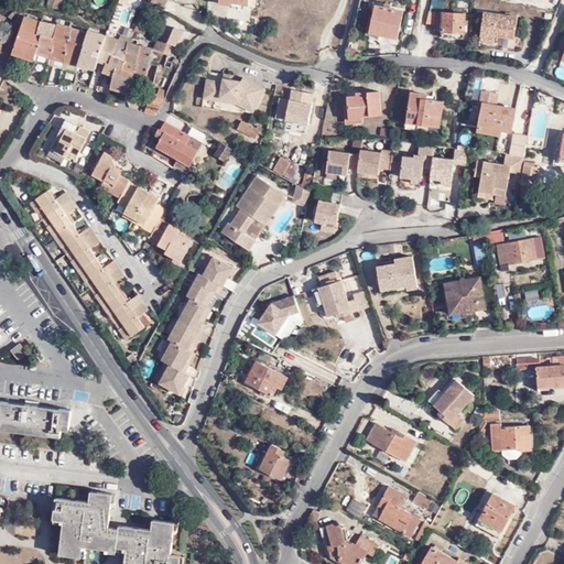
[(424,23),(435,24),(436,11),(437,6),(426,4),(424,23)]
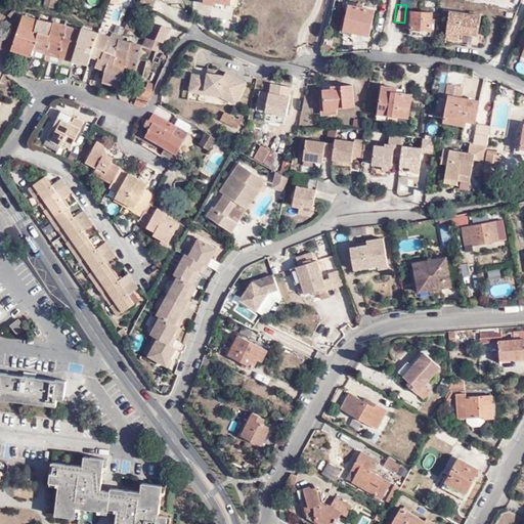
[(10,17),(18,9),(15,6),(13,8),(14,9),(8,15),(10,17)]
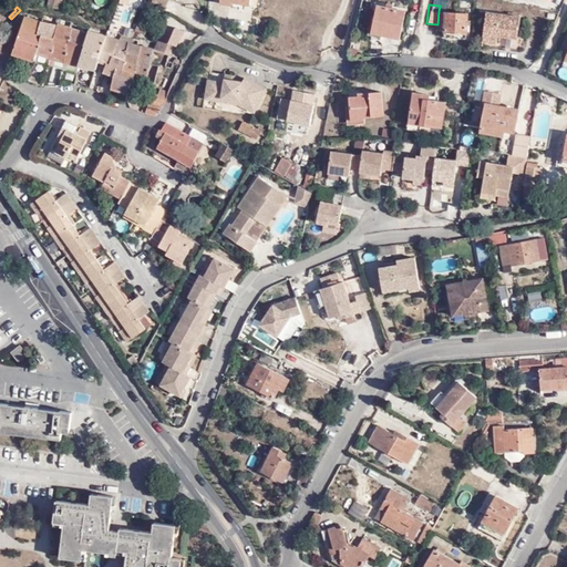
[(400,39),(404,12),(375,7),(371,34),(400,39)]
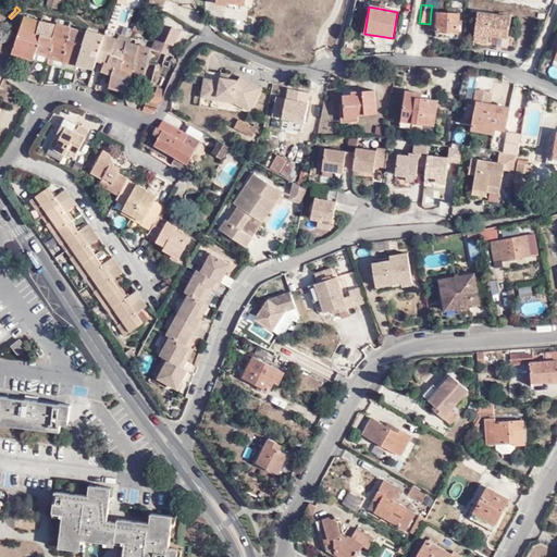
[(431,11),(430,24),(429,31),(436,31),(458,32),(459,14),(431,11)]
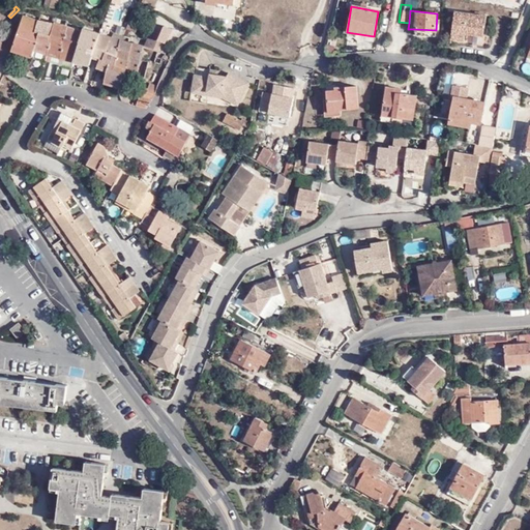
[(465,40),(466,34),(466,31),(472,32),(472,35),(483,37),(487,16),(454,11),(451,38),(465,40)]
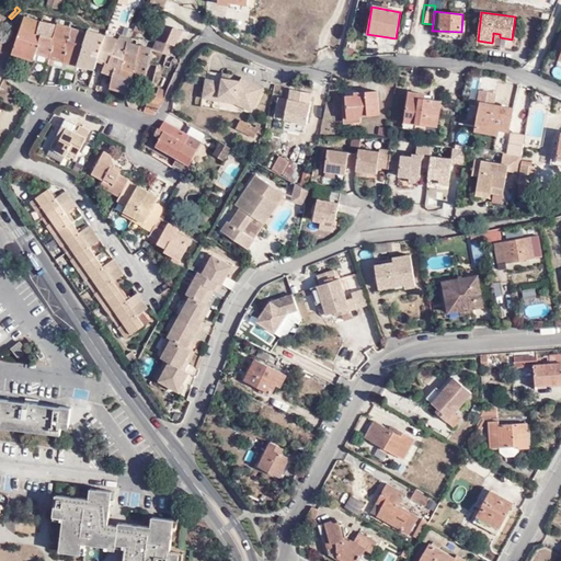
[(35,59),(37,53),(44,33),(38,32),(42,21),(25,16),(12,53),(35,59)]
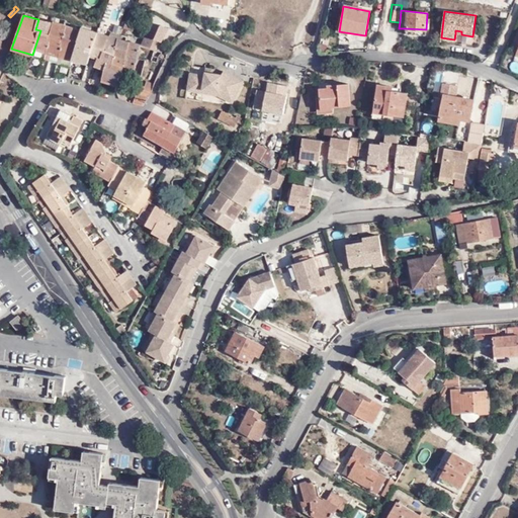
[(34,49),(47,52),(54,22),(38,19),(35,29),(40,30),(34,49)]
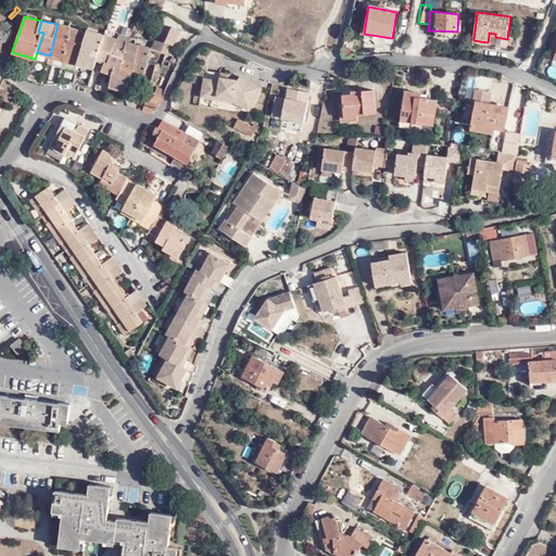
[(135,24),(133,29),(142,33),(144,25),(136,22),(135,24)]
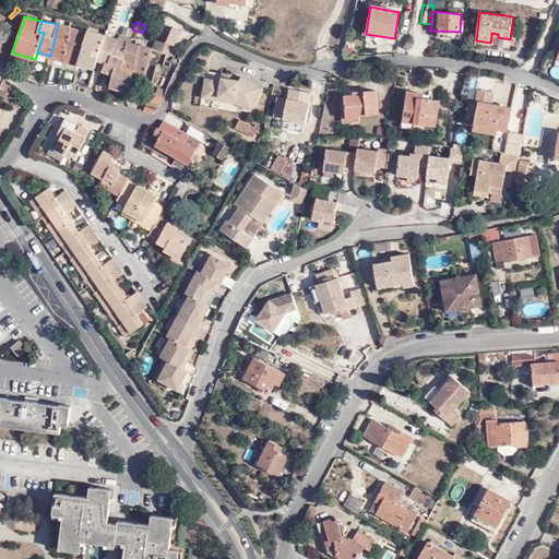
[(50,56),(64,60),(72,27),(58,23),(58,24),(50,56)]
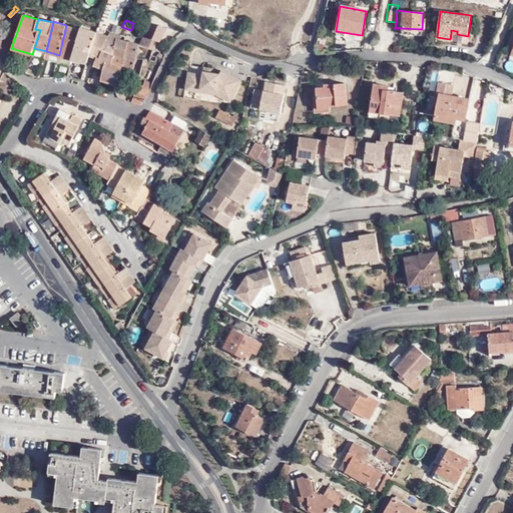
[(142,46),(153,48),(156,40),(158,41),(165,29),(158,24),(154,32),(145,28),(138,45),(142,46)]
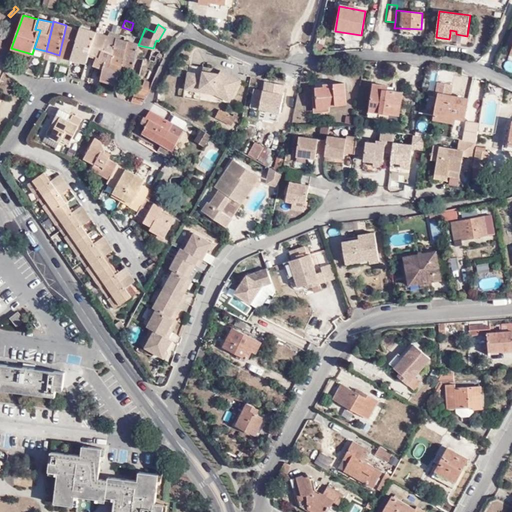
[(70,58),(71,58),(80,30),(66,25),(59,55),(70,58)]
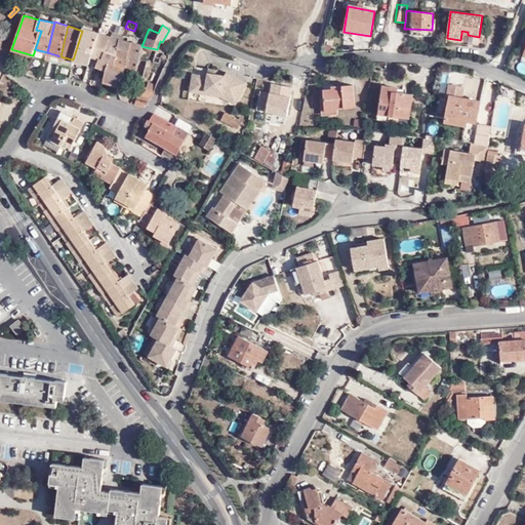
[(91,56),(98,33),(93,31),(83,28),(82,31),(73,59),(89,65),(91,56)]
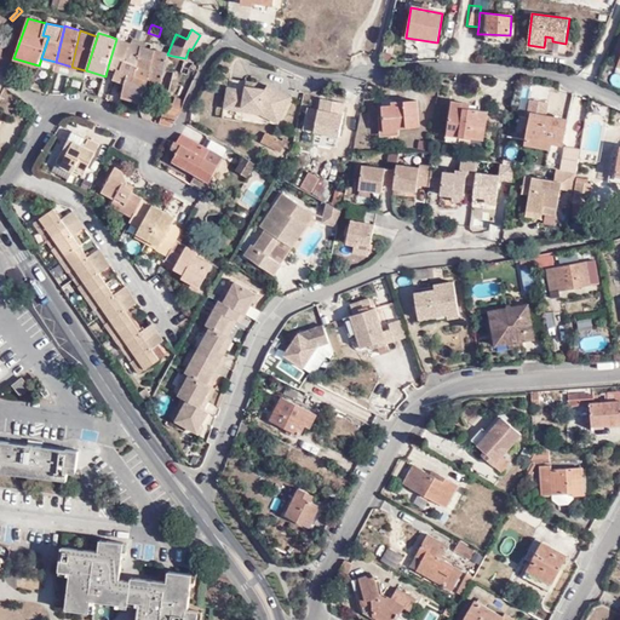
[(136,64),(142,40),(133,38),(131,42),(116,39),(108,67),(116,69),(120,70),(124,62),(136,64)]
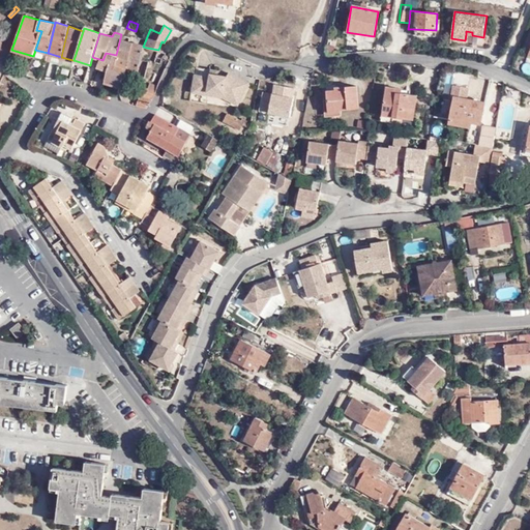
[(147,48),(143,47),(128,41),(130,37),(123,35),(121,34),(116,55),(128,59),(126,70),(137,74),(139,77),(145,78),(147,68),(150,68),(150,64),(148,63),(149,62),(140,59),(142,54),(146,54),(147,48)]
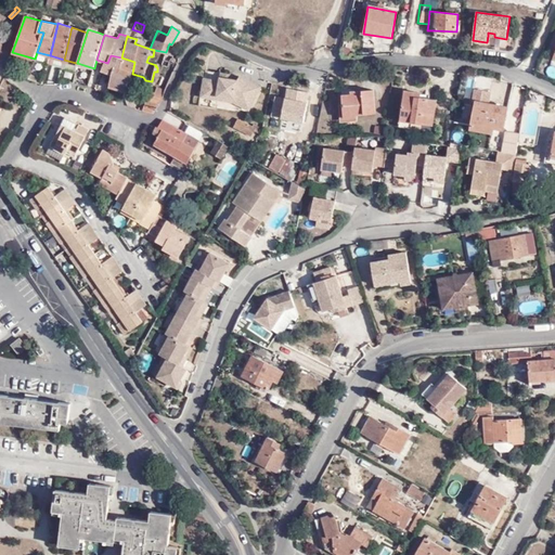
[(49,63),(50,55),(37,52),(35,59),(49,63)]
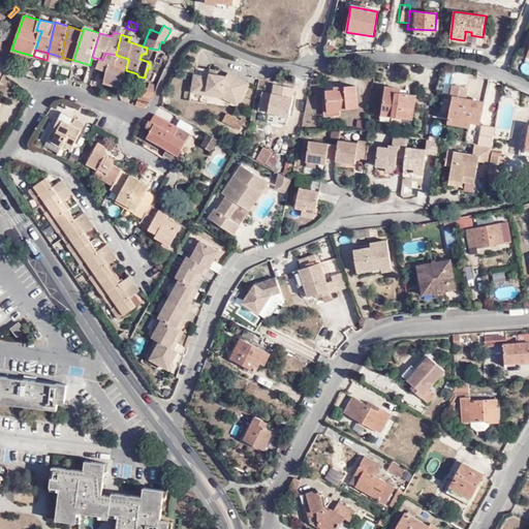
[(163,57),(164,55),(164,52),(158,51),(154,62),(160,63),(161,57),(163,57)]
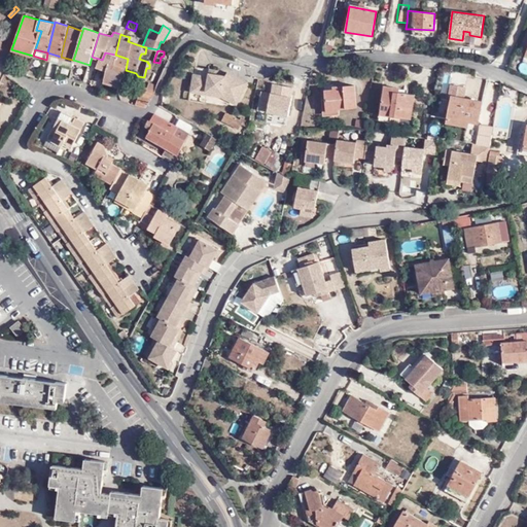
[(113,61),(115,55),(105,53),(102,60),(99,59),(97,67),(106,70),(106,66),(107,66),(108,62),(113,61)]
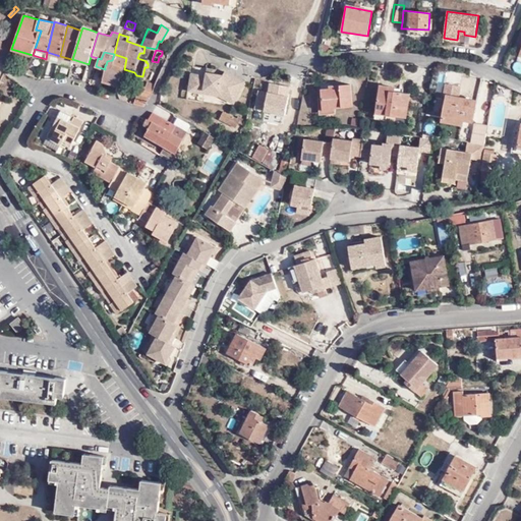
[(104,80),(117,85),(120,87),(124,69),(126,58),(114,54),(112,60),(107,61),(106,65),(105,65),(105,69),(104,80)]
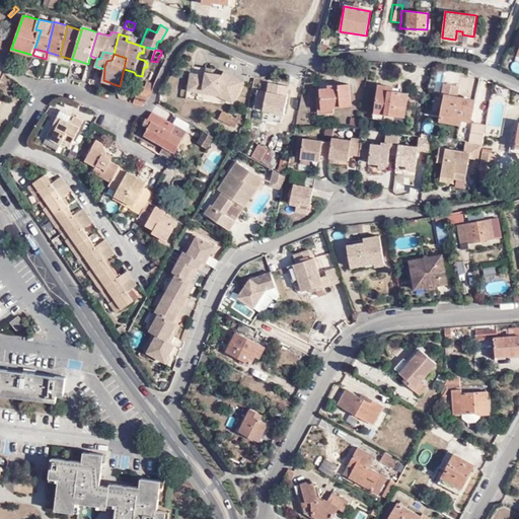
[(193,66),(192,73),(207,75),(208,72),(208,68),(193,66)]
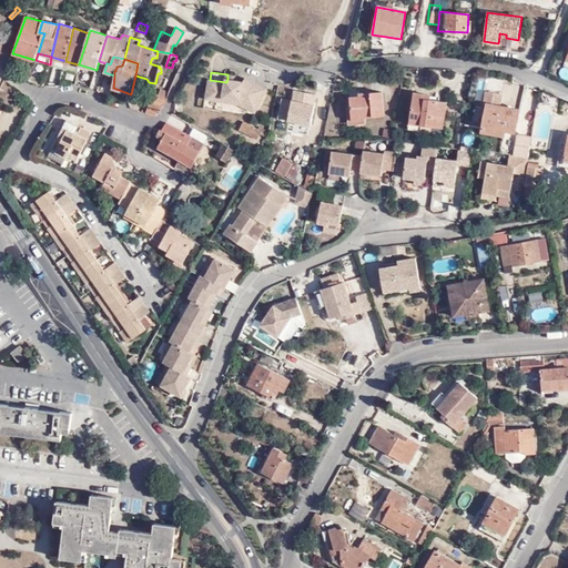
[(224,102),(242,104),(257,113),(270,89),(246,78),(245,81),(227,79),(226,82),(210,80),(206,99),(224,102)]
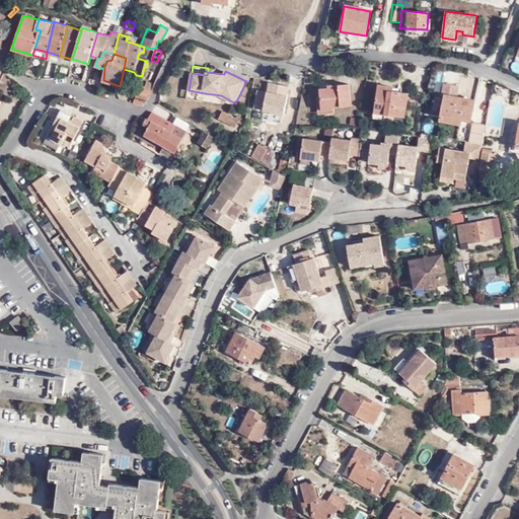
[(339,85),(327,85),(319,86),(320,107),(334,107),(334,105),(350,104),(349,81),(339,82),(339,85)]
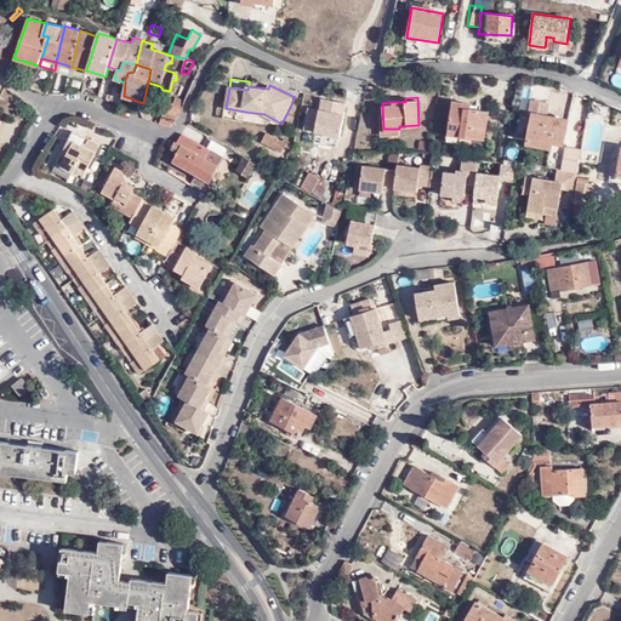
[(319,110),(308,109),(306,113),(303,129),(340,136),(345,115),(342,114),(345,103),(322,98),(319,110)]
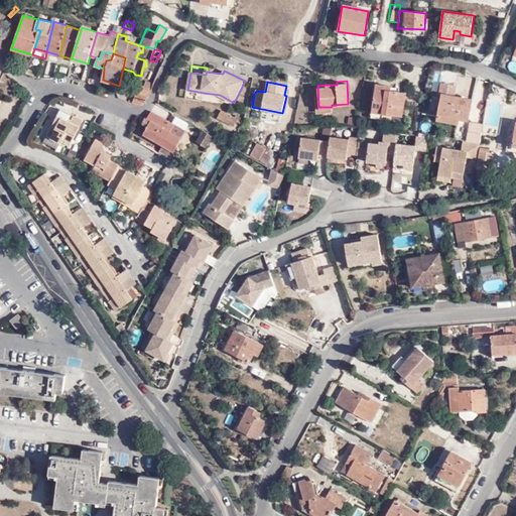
[(387,89),(388,85),(377,83),(372,110),(403,115),(407,92),(392,90),(387,89)]
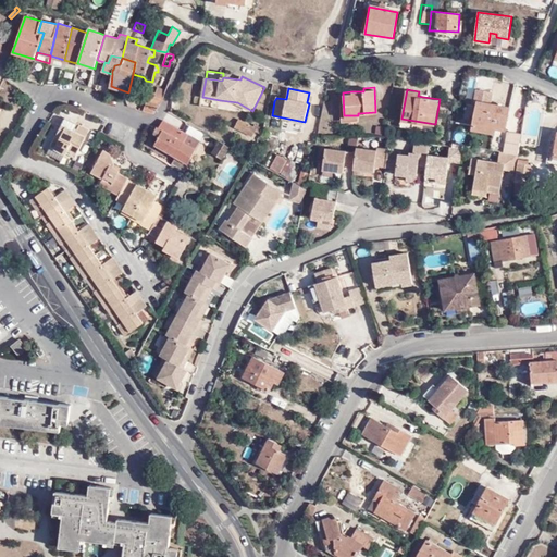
[(161,101),(163,96),(150,91),(143,110),(155,113),(159,101),(161,101)]
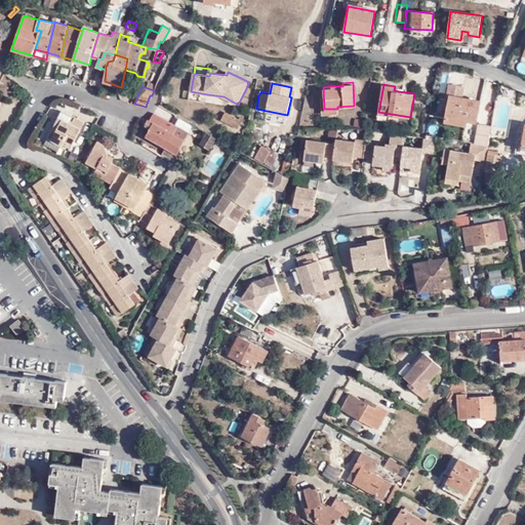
[(207,94),(191,91),(190,101),(206,103),(207,94)]
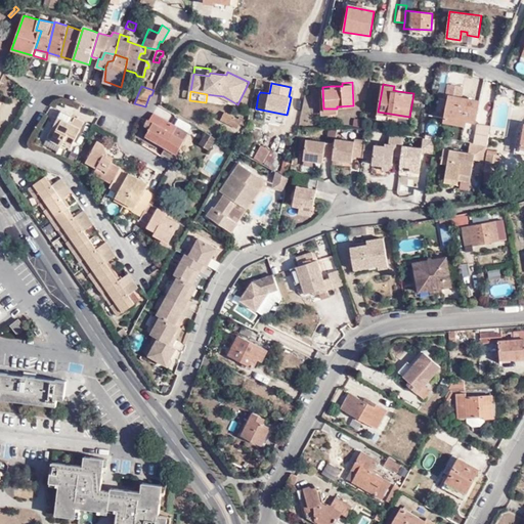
[(449,93),(444,118),(456,120),(456,118),(466,119),(476,121),(480,99),(449,93)]
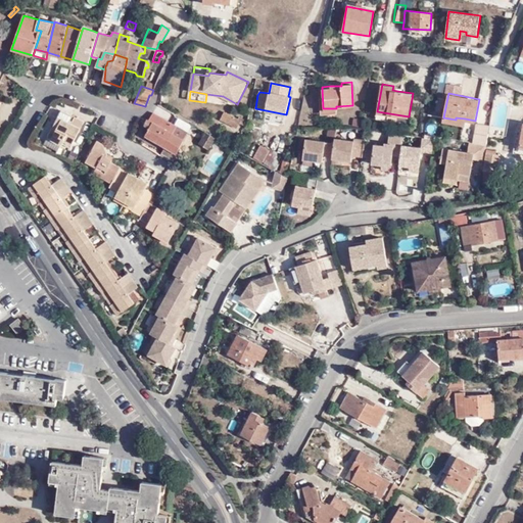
[(54,125),(48,136),(61,142),(62,143),(64,140),(73,144),(85,122),(62,109),(59,116),(63,117),(58,127),(54,125)]
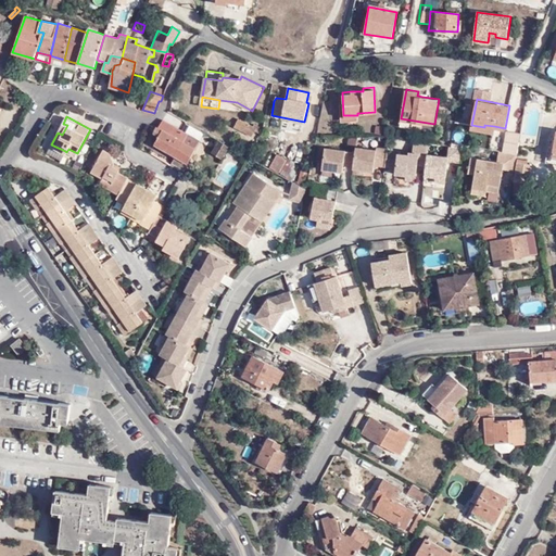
[(261,135),(263,129),(253,125),(252,126),(238,119),(234,127),(252,136),(254,131),(261,135)]
